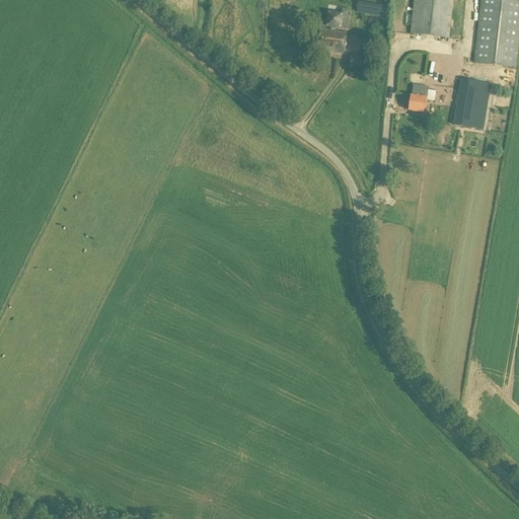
[(449,39),(453,0),(414,0),(411,34),(449,39)]
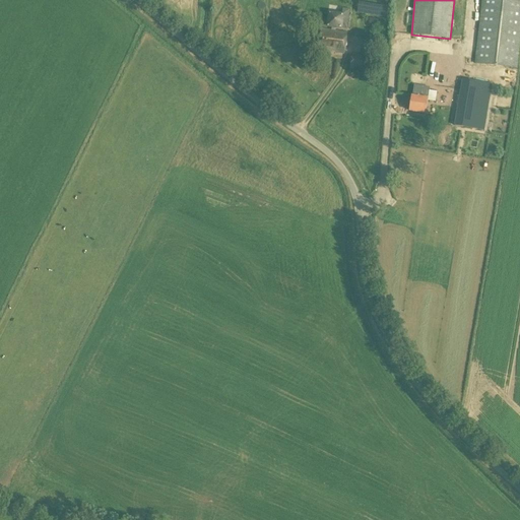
[(517,69),(519,43),(519,2),(503,0),(481,0),(474,64),(517,69)]
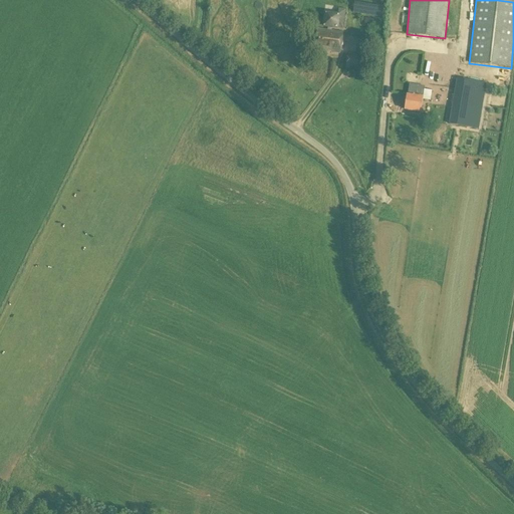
[(375,20),(367,19),(366,27),(374,28),(375,20)]
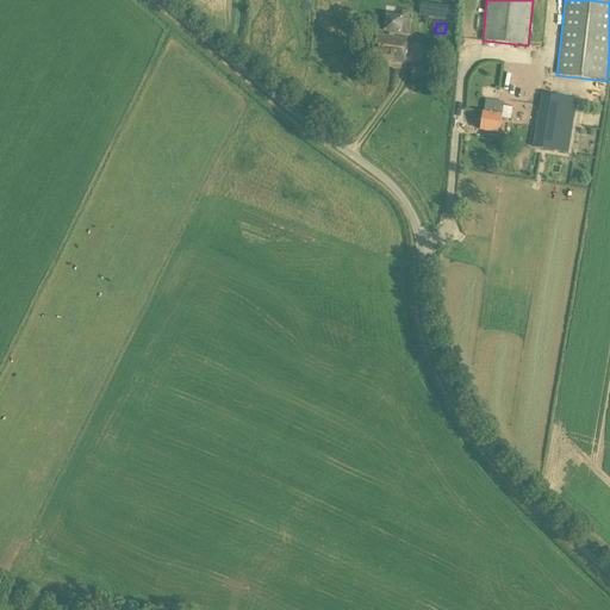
[(406,38),(408,27),(383,24),(381,35),(378,35),(374,60),(403,63),(406,38)]
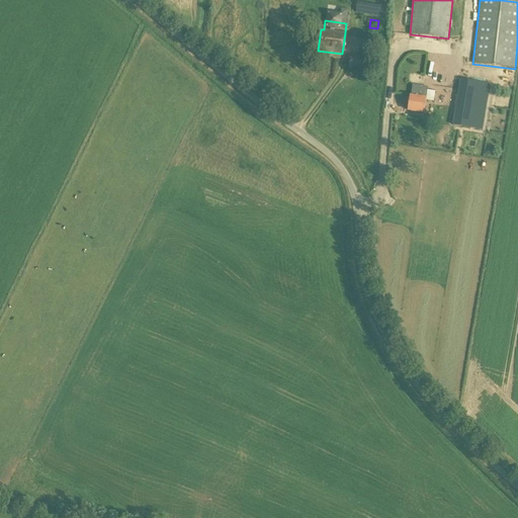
[(370,71),(372,59),(350,56),(348,68),(370,71)]
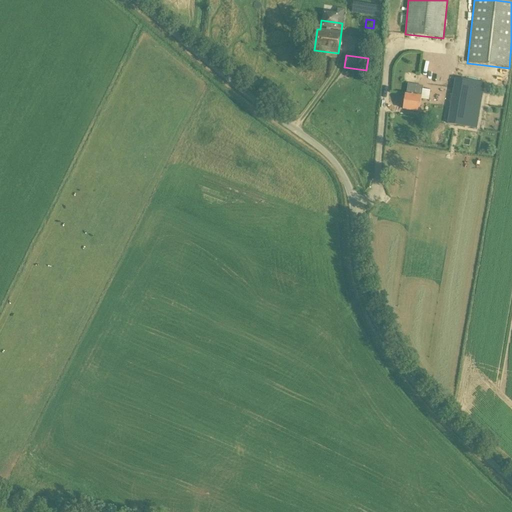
[(476,129),(484,84),(455,79),(447,124),(476,129)]
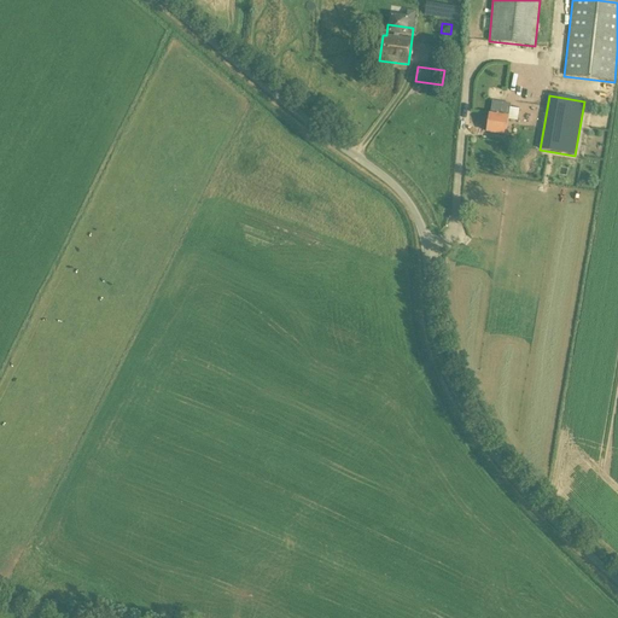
[(508,118),(509,105),(493,103),(490,116),(489,116),(487,132),(506,135),(508,118)]
